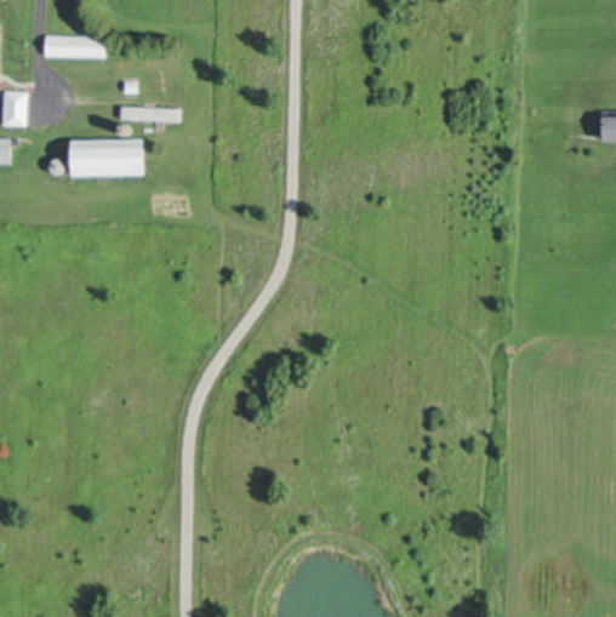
[(104,45),(104,57),(44,56),(44,36),(95,38),(104,45)]
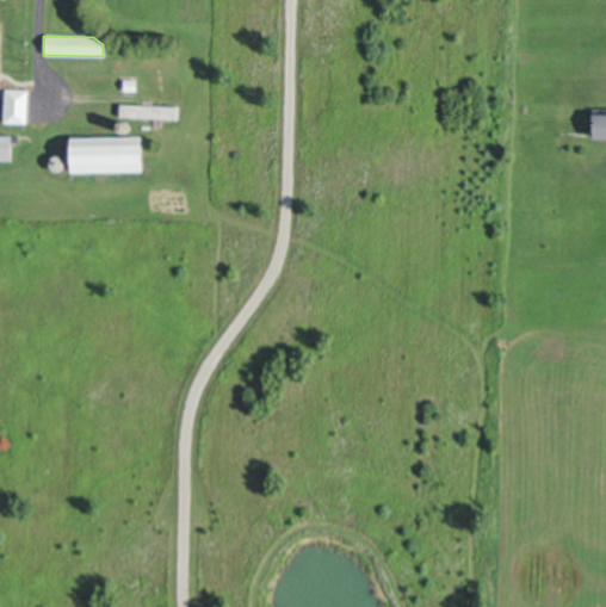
[(26,91),(25,123),(1,122),(4,90),(26,91)]
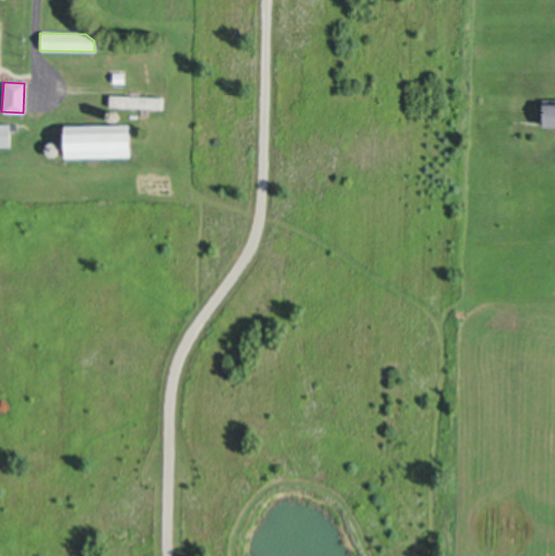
[(161,99),(161,110),(108,108),(108,97),(161,99)]
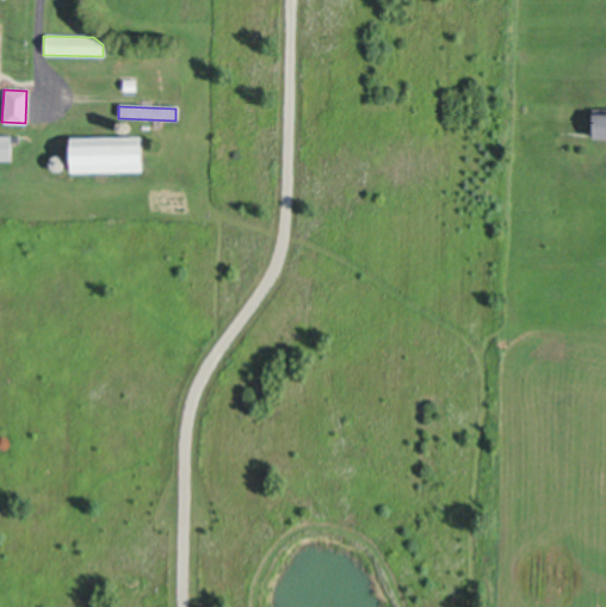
[(605,136),(592,137),(592,113),(605,112),(605,136)]
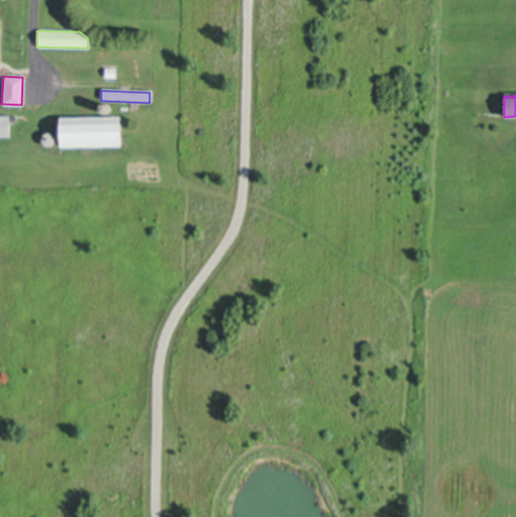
[(104,104),(105,104),(106,104),(107,105),(108,106),(109,107),(109,108),(109,109),(109,110),(109,111),(109,112),(108,113),(107,114),(106,114),(105,115),(104,115),(103,115),(102,114),(101,114),(100,113),(99,112),(99,111),(99,110),(99,109),(99,108),(99,107),(100,106),(101,105),(102,104),(103,104),(104,104)]
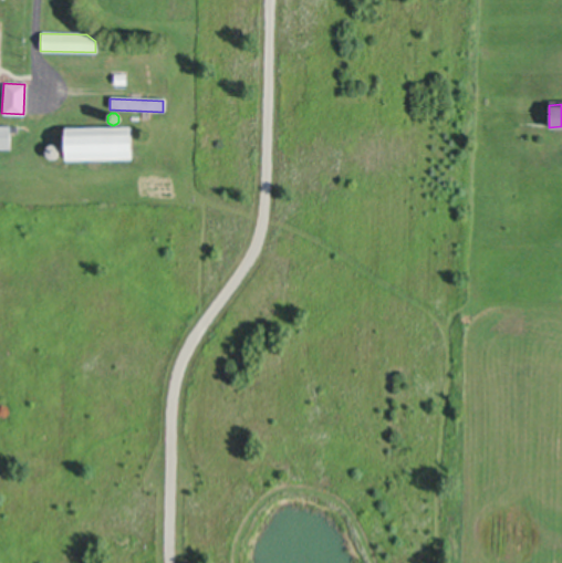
[(0,126),(9,126),(9,127),(17,127),(17,133),(9,133),(9,148),(0,148),(0,126)]
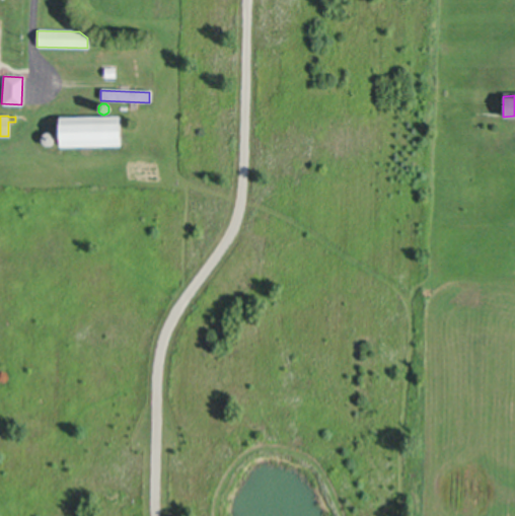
[(119,145),(59,146),(58,118),(118,117),(119,145)]
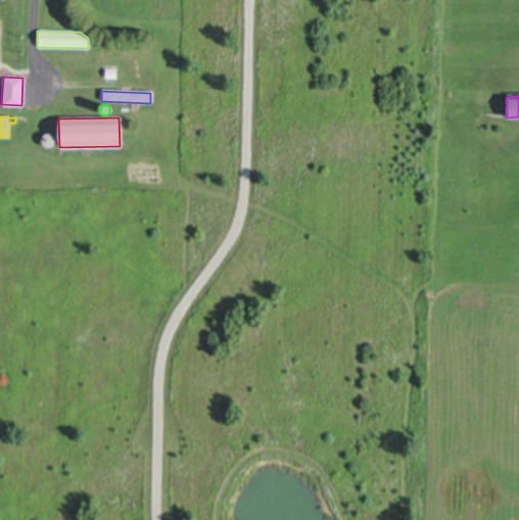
[(47,134),(48,134),(49,134),(50,135),(51,135),(52,136),(53,137),(53,138),(54,138),(54,139),(54,140),(54,141),(54,142),(54,143),(54,144),(53,144),(53,145),(52,146),(51,147),(50,147),(49,148),(48,148),(47,148),(46,148),(45,148),(45,147),(44,147),(43,146),(42,145),(42,144),(41,144),(41,143),(41,142),(41,141),(41,140),(41,139),(41,138),(42,138),(42,137),(43,136),(44,135),(45,135),(46,134),(47,134)]
